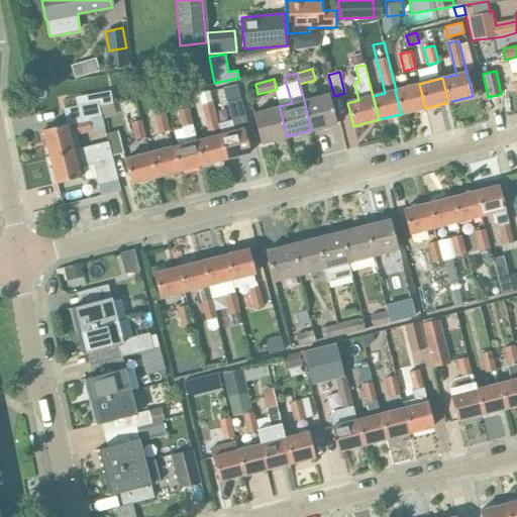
[(395,90),(401,114),(425,108),(419,84),(396,90),(395,90)]
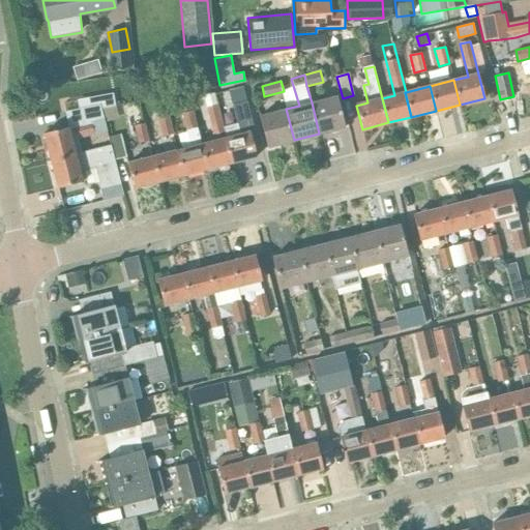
[(242,87),(228,90),(236,124),(224,127),(233,163),(257,156),(251,133),(255,131),(249,112),(242,87)]
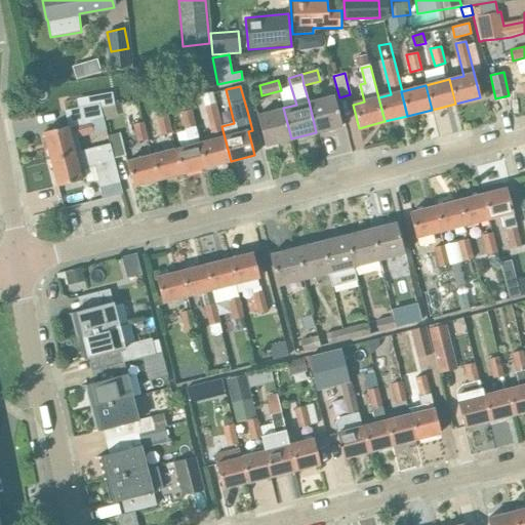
[(105,108),(115,106),(112,92),(86,96),(87,106),(99,104),(101,108),(105,107),(105,108)]
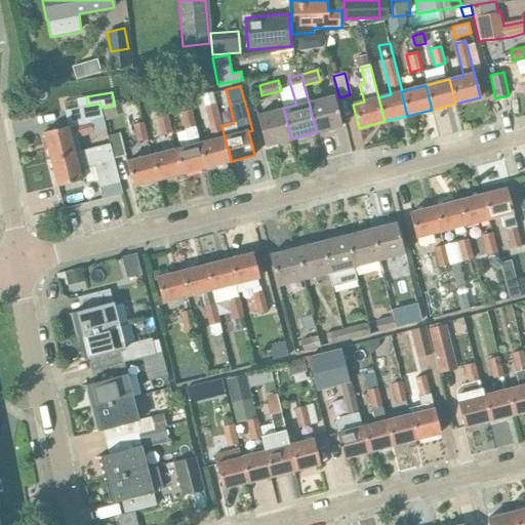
[(316,132),(341,126),(333,95),(309,102),(316,132)]
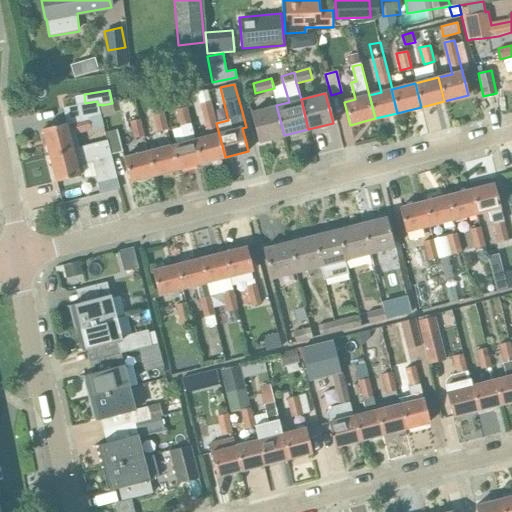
[(66,123),(42,129),(48,154),(50,153),(75,149),(74,147),(78,146),(76,134),(103,127),(101,118),(98,105),(97,101),(85,103),(76,105),(80,119),(67,123),(66,123)]
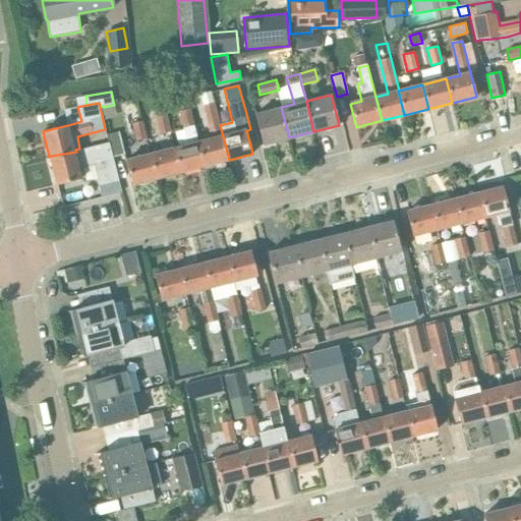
[(199,140),(206,166),(229,160),(220,125),(214,103),(204,106),(212,137),(199,140)]
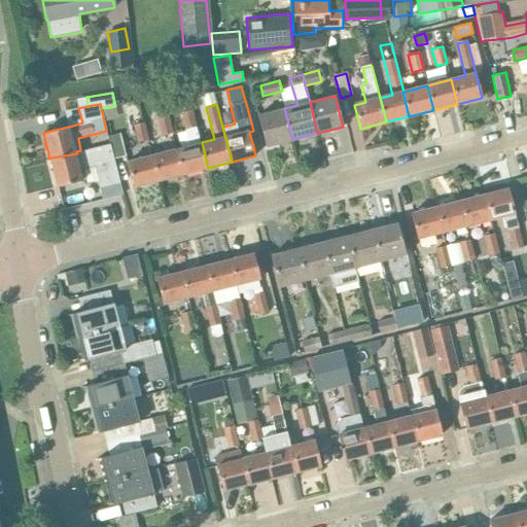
[(105,107),(101,108),(104,121),(107,120),(117,118),(115,106),(105,108),(105,107)]
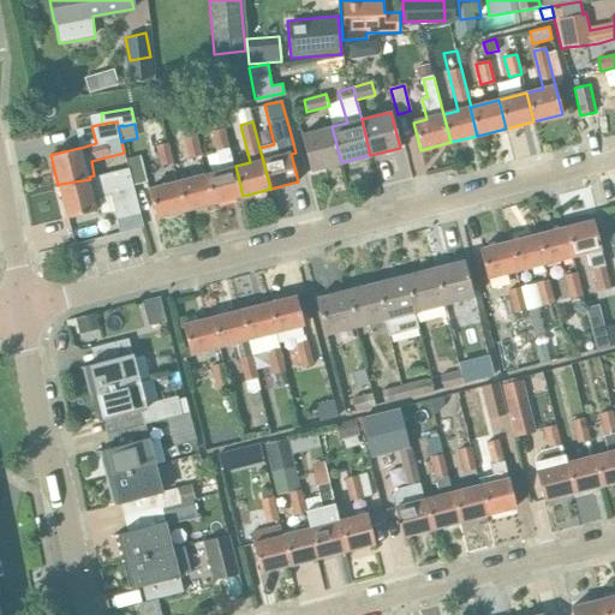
[(302,135),(310,171),(341,162),(332,126),(302,135)]
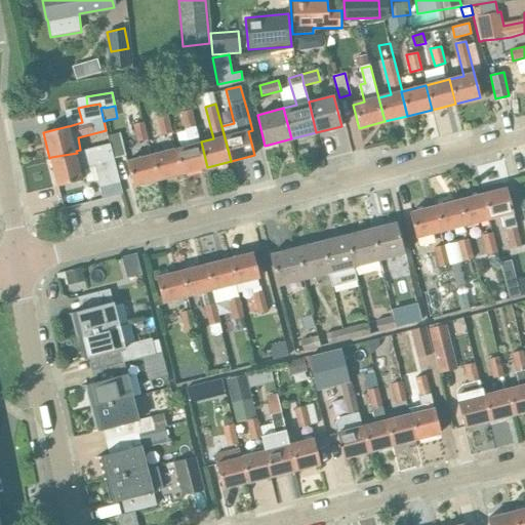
[(191,145),(176,149),(183,173),(207,167),(201,142),(193,109),(182,112),(191,145)]
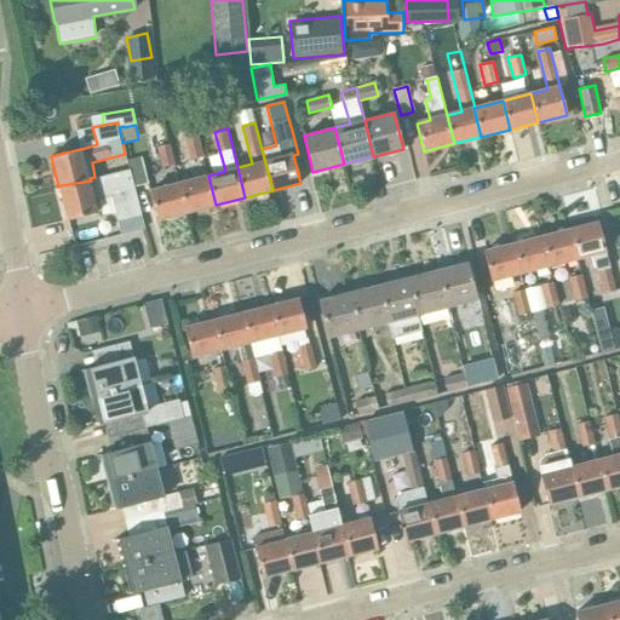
[(204,158),(197,137),(185,139),(190,160),(204,158)]
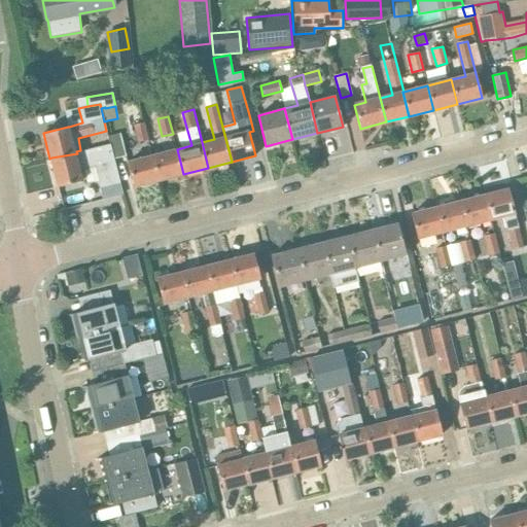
[(144,123),(133,125),(137,142),(148,140),(144,123)]
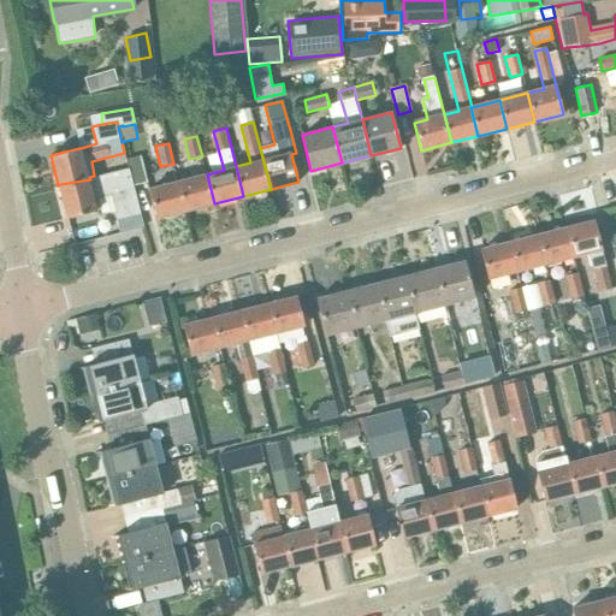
[(128,159),(130,170),(132,185),(147,182),(140,157),(128,159)]
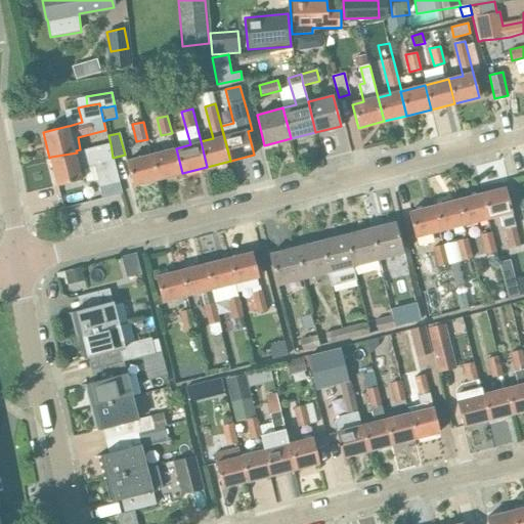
[(113,158),(111,144),(80,149),(76,150),(77,153),(51,157),(56,185),(82,179),(81,178),(85,177),(83,169),(95,166),(100,186),(119,181),(113,158)]
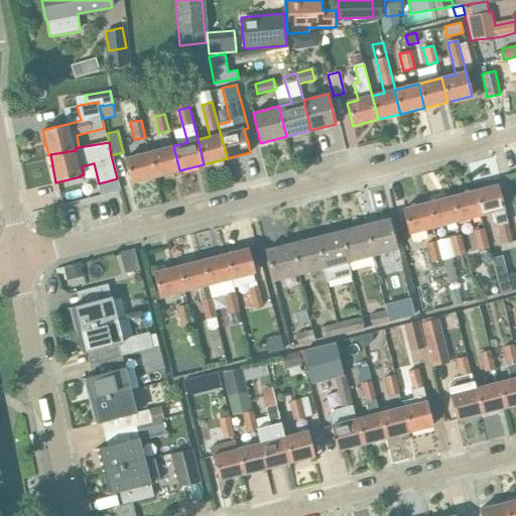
[(148,152),(154,176),(179,170),(173,146),(148,152)]
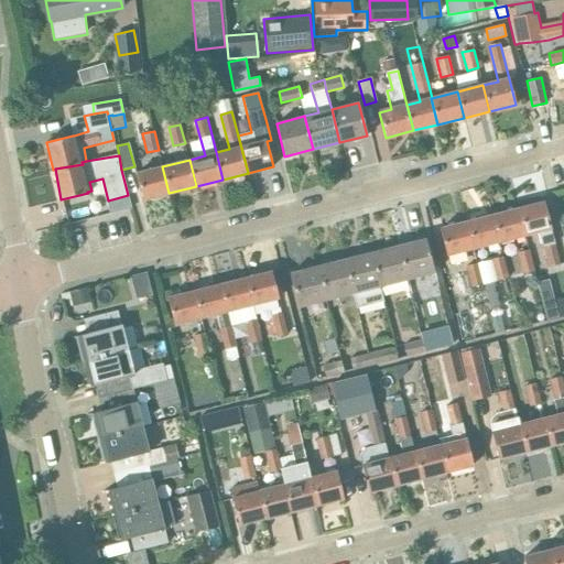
[(136,173),(138,179),(143,199),(169,193),(162,166),(136,173)]
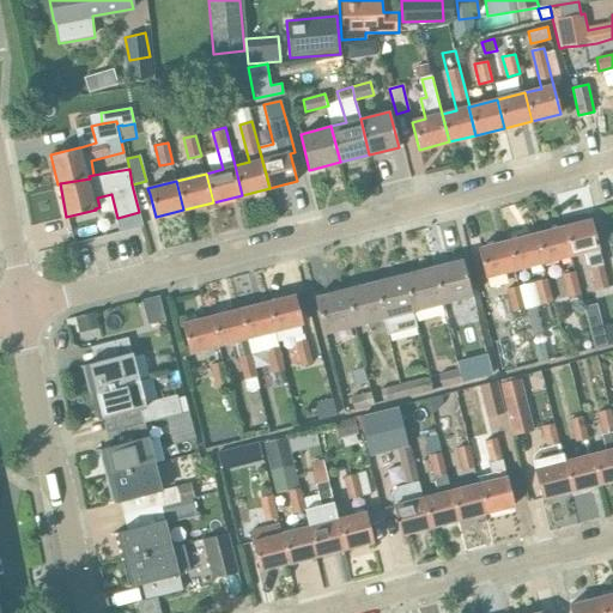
[(563,226),(570,256),(586,253),(590,269),(592,268),(598,291),(608,287),(592,219),(563,226)]
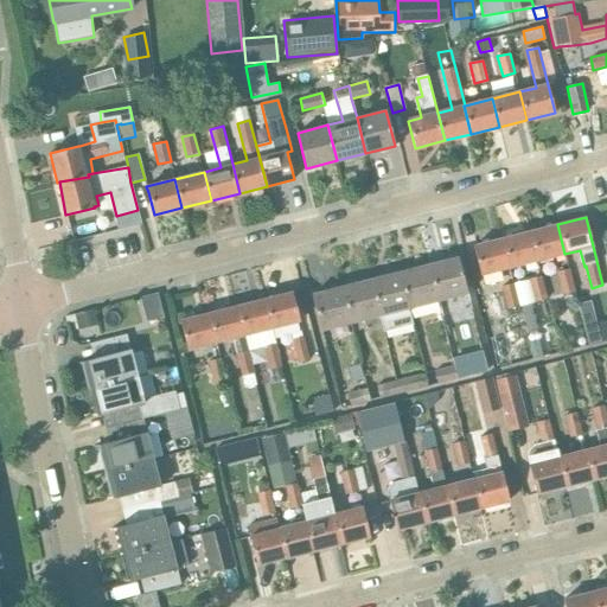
[(529,231),(536,261),(564,254),(557,224),(529,231)]
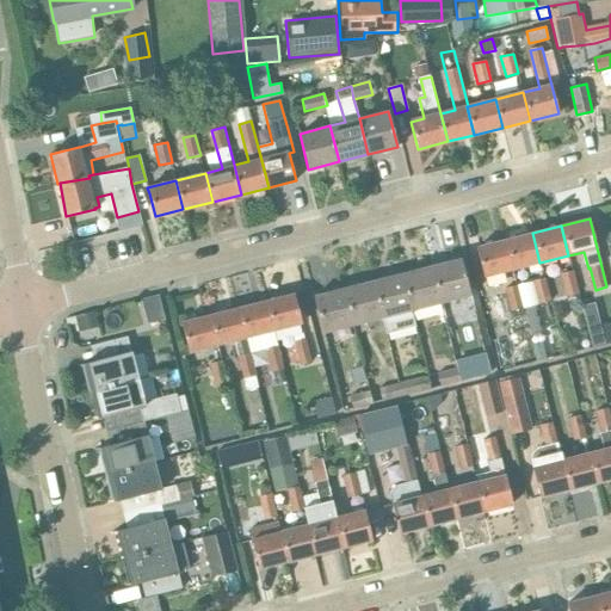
[(539,263),(532,233),(505,240),(512,270),(539,263)]
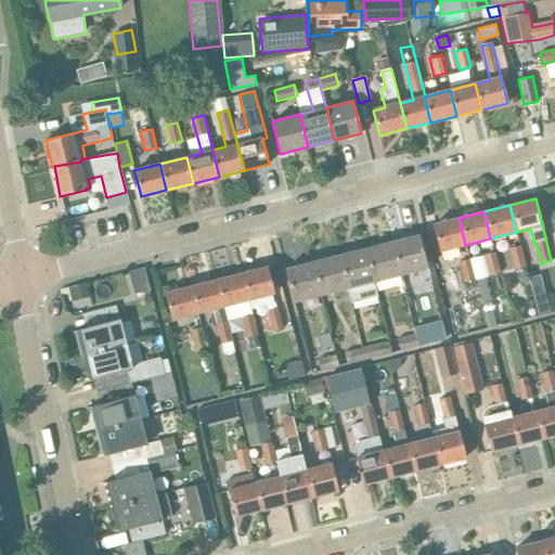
[(459,218),(433,224),(440,252),(465,245),(459,218)]
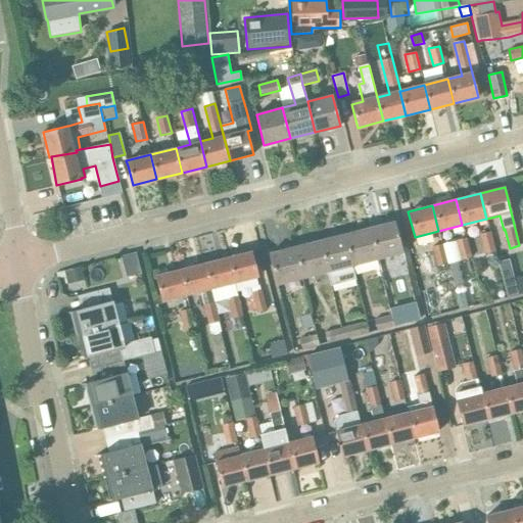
[(402,252),(394,222),(369,228),(376,258),(380,272),(406,266),(402,252)]
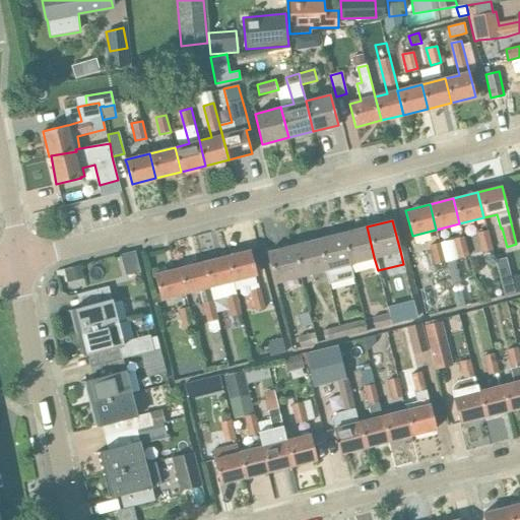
[(342,233),(350,263),(374,257),(367,226),(342,233)]
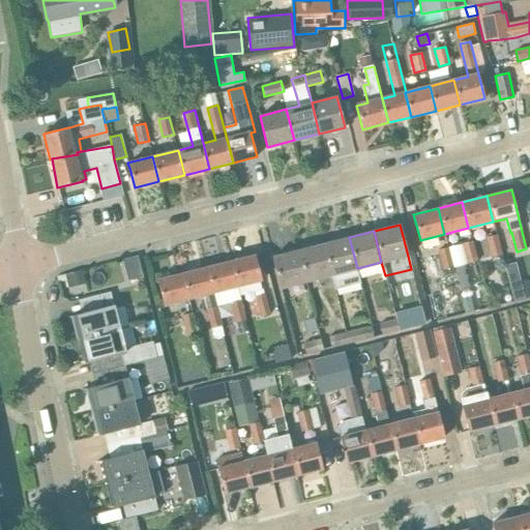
[(497,235),(486,237),(491,258),(502,255),(497,235)]
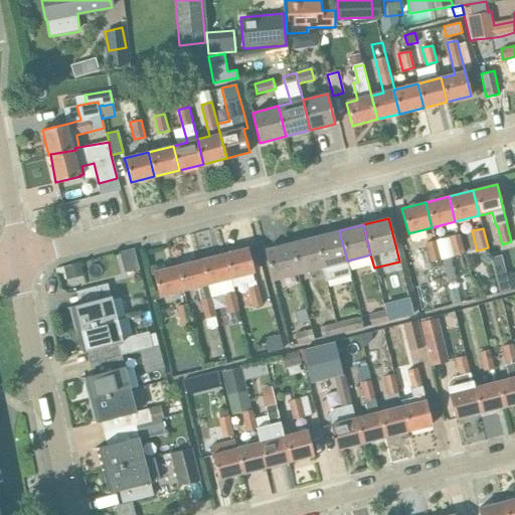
[(325,282),(350,276),(346,261),(347,261),(339,230),(315,236),(322,268),(321,268),(325,282)]
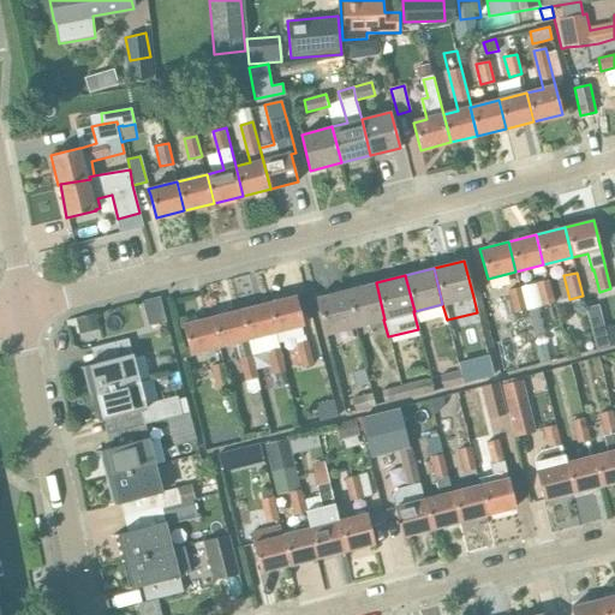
[(549,279),(536,282),(542,306),(555,303),(549,279)]
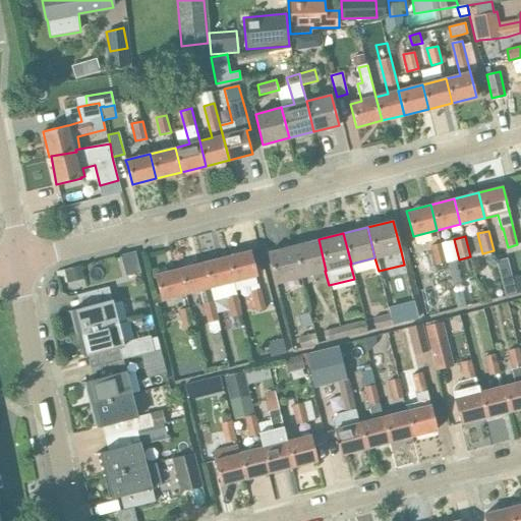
[(292,246),(300,277),(325,271),(326,271),(319,239),(292,246)]
